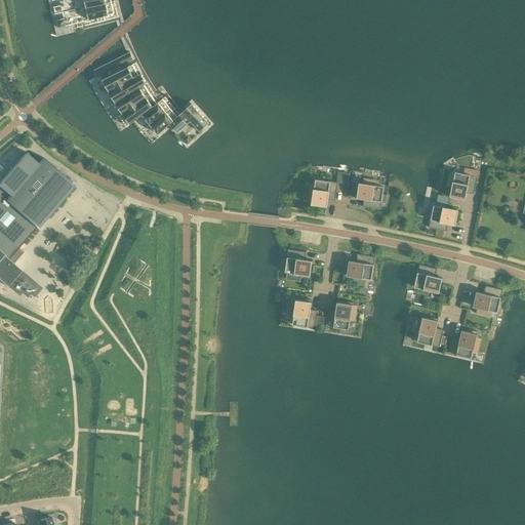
[(106,3),(86,8),(88,21),(97,18),(98,23),(106,21),(105,16),(114,13),(112,2),(106,3)]
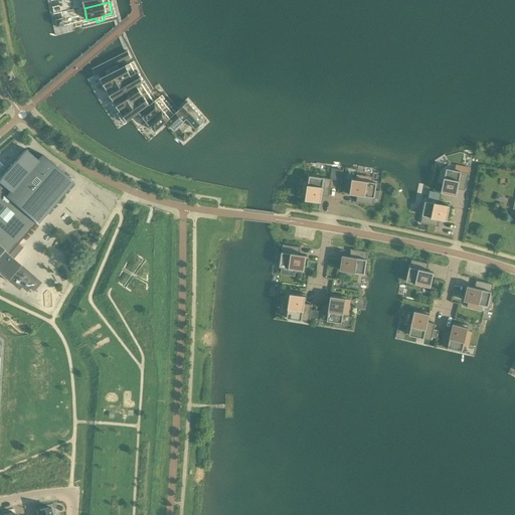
[(59,5),(53,7),(54,14),(61,13),(59,5)]
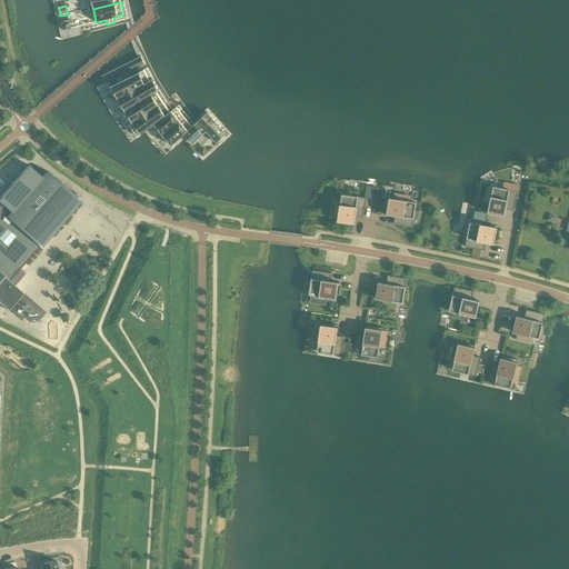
[(69,21),(61,22),(63,30),(71,29),(69,21)]
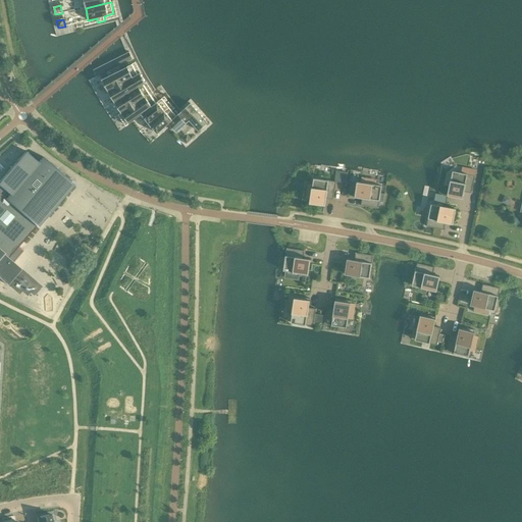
[(93,70),(97,77),(133,59),(129,52),(93,70)]
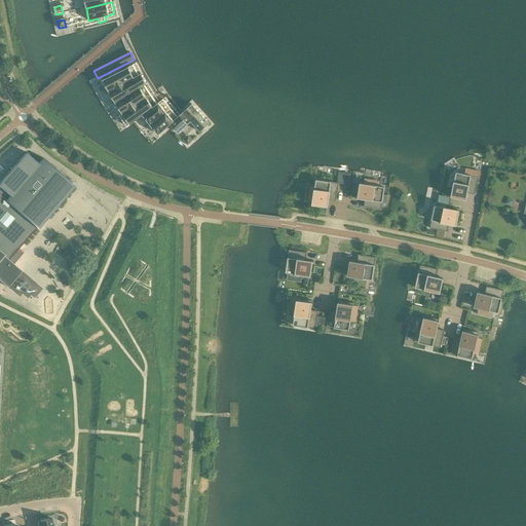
[(157,104),(151,95),(146,98),(140,87),(147,83),(141,73),(134,77),(128,67),(103,80),(130,124),(143,115),(157,104)]
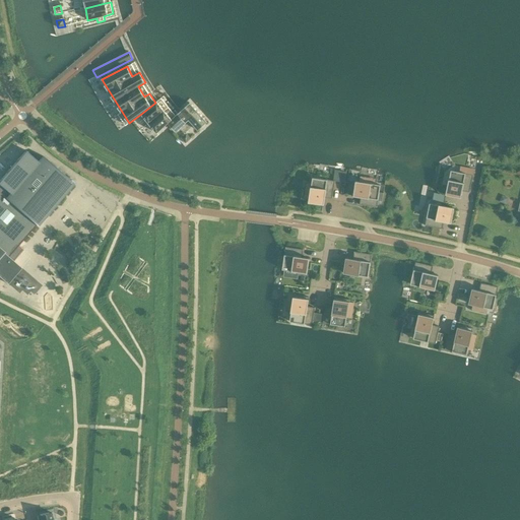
[(155,103),(141,114),(148,123),(169,107),(161,99),(155,103)]
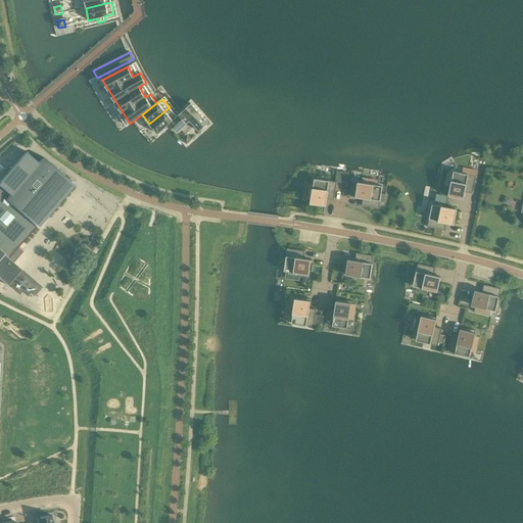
[(191,103),(177,116),(169,124),(177,133),(190,122),(199,131),(208,123),(191,103)]
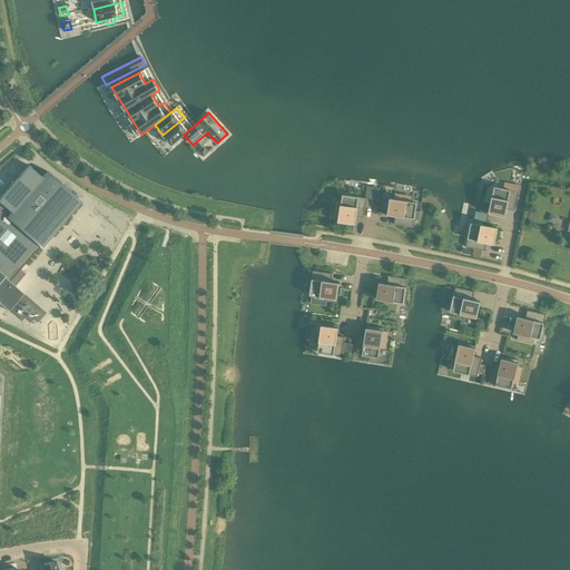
[(185,117),(163,135),(172,146),(184,135),(193,127),(185,117)]
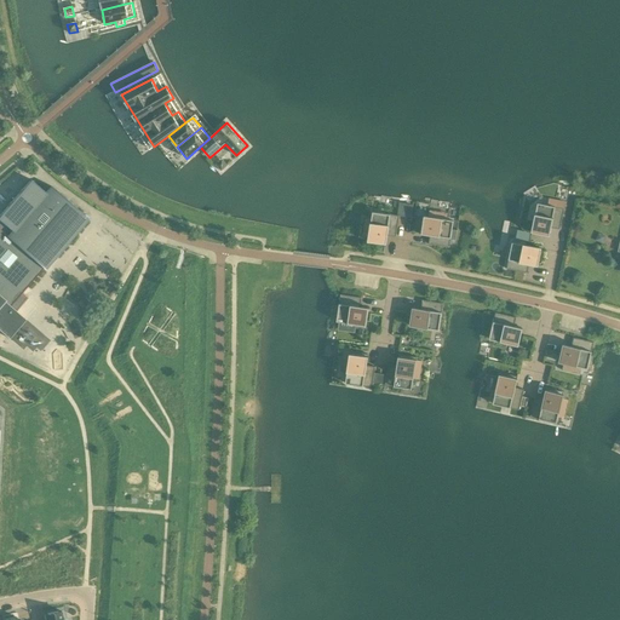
[(228,166),(222,160),(216,165),(222,171),(228,166)]
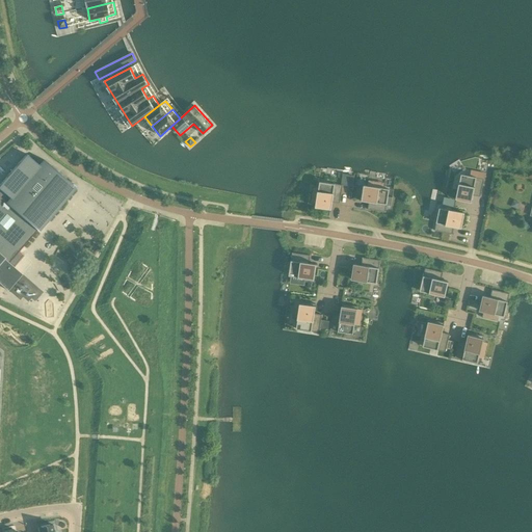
[(76,187),(45,160),(44,161),(45,161),(41,166),(26,154),(0,184),(0,284),(8,291),(23,274),(15,267),(24,256),(20,251),(37,231),(38,231),(38,230),(75,187),(76,187)]
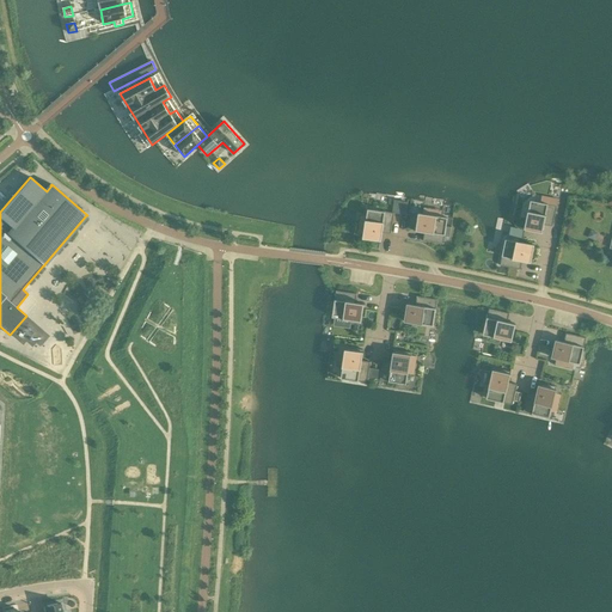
[(393,199),(391,213),(405,214),(408,201),(393,199)]
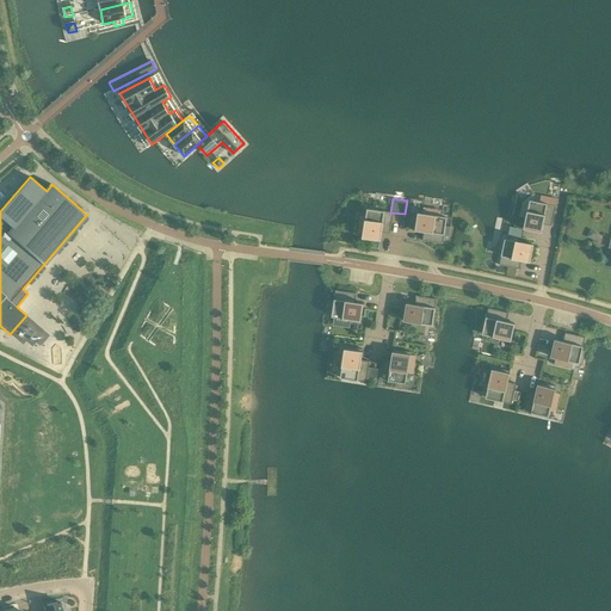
[(556,205),(530,201),(524,228),(541,232),(543,224),(551,226),(556,205)]
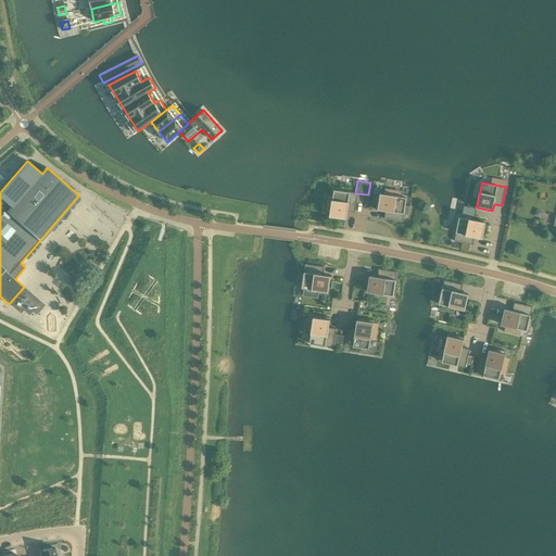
[(355,212),(358,193),(335,190),(330,216),(346,218),(348,211),(355,212)]
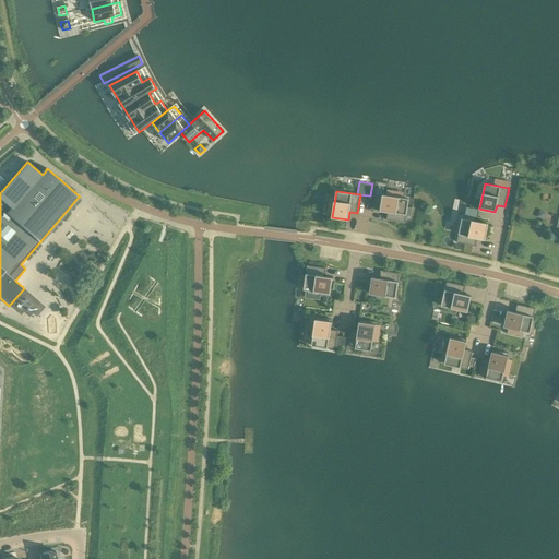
[(409,199),(380,194),(378,211),(388,212),(387,221),(405,223),(406,216),(407,207),(409,199)]
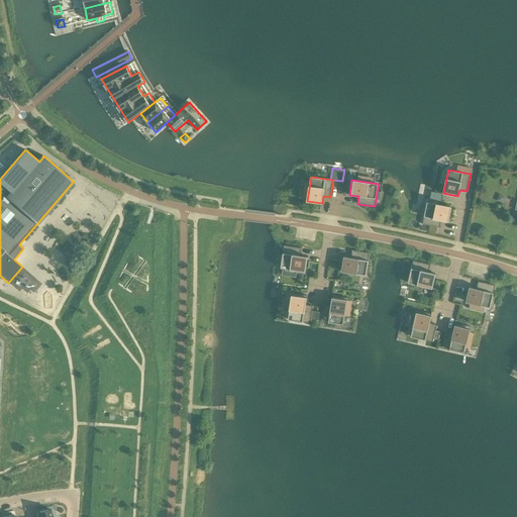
[(499,194),(496,201),(503,204),(506,197),(499,194)]
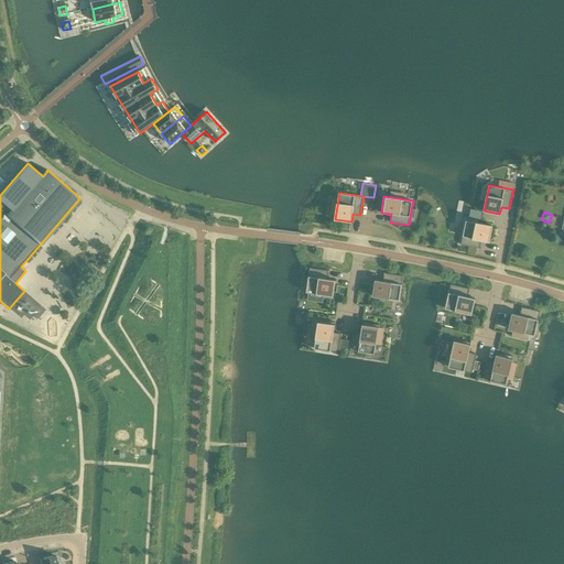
[(492,226),(466,220),(461,245),(469,246),(472,247),(479,248),(481,240),(489,241),(492,226)]
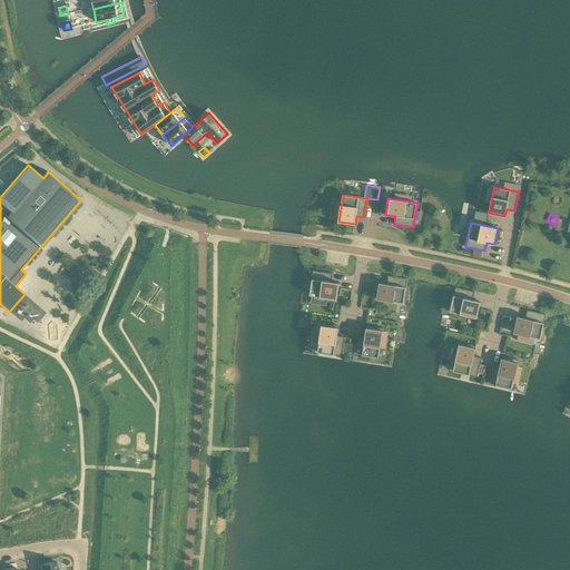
[(474,248),(472,256),(480,258),(482,251),(477,249),(474,248)]
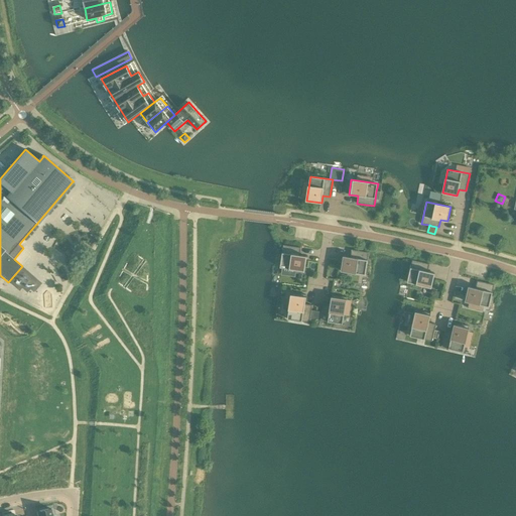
[(280,267),(304,271),(306,256),(299,255),(301,248),(283,245),(280,267)]
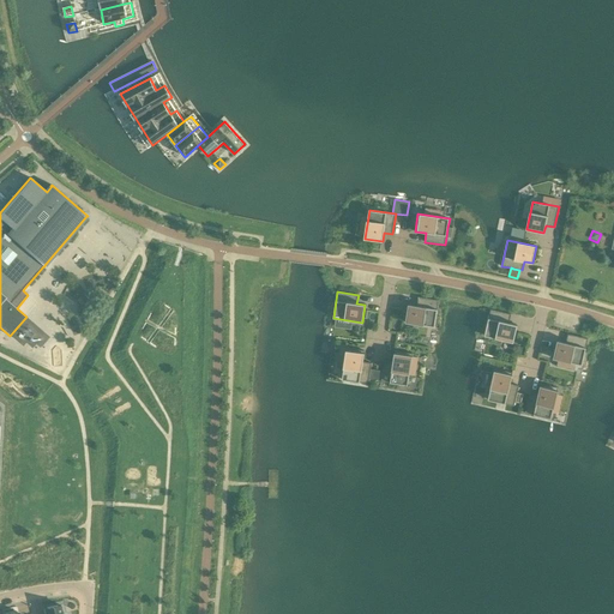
[(409,305),(405,323),(435,327),(439,300),(419,298),(417,306),(409,305)]
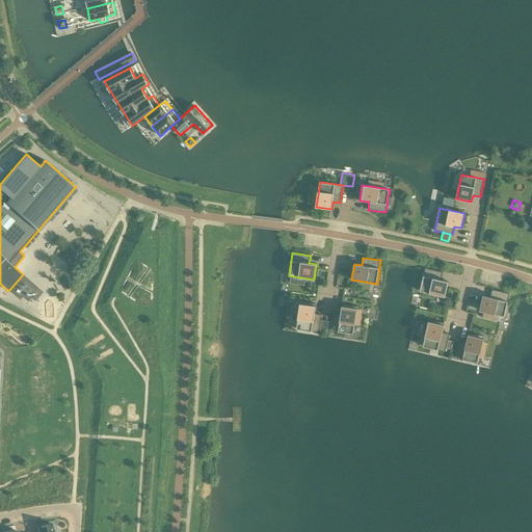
[(420,291),(445,296),(448,282),(441,280),(443,272),(425,268),(420,291)]
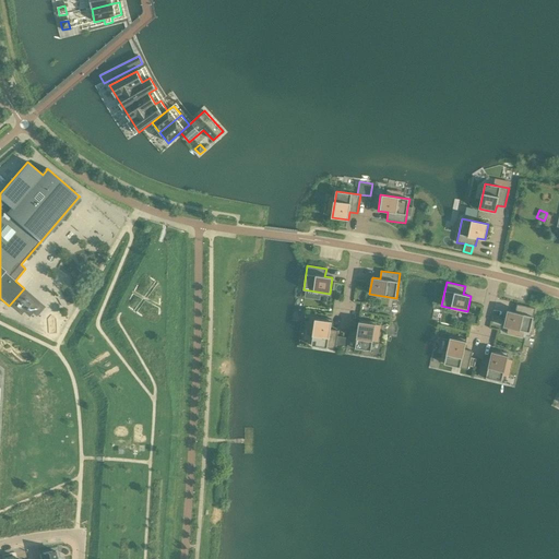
[(74,302),(71,290),(63,293),(68,305),(74,302)]
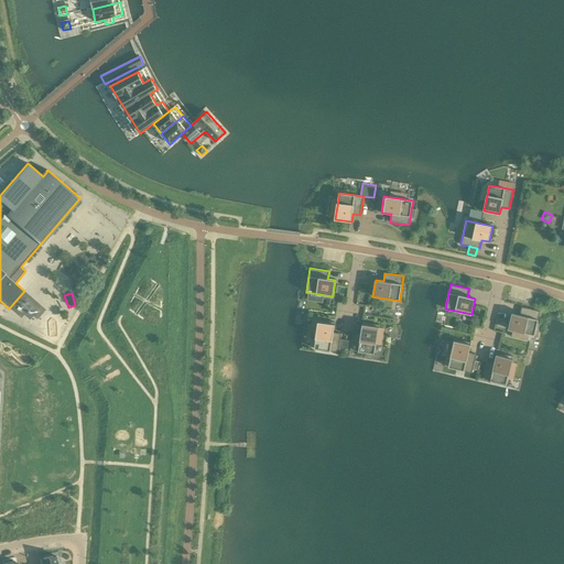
[(512,314),(508,329),(534,336),(540,312),(521,307),(520,315),(512,314)]
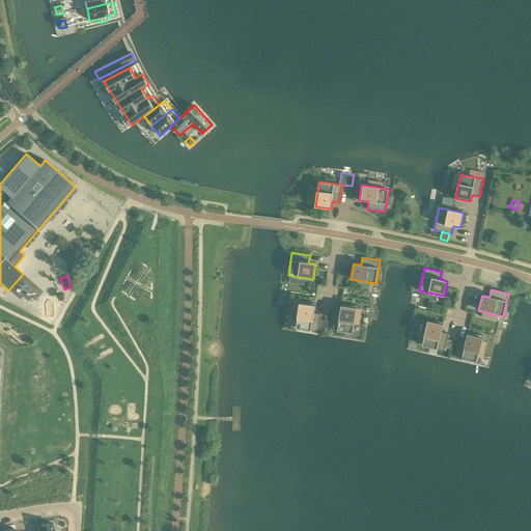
[(300,301),(296,329),(318,332),(319,328),(320,318),(322,314),(313,313),(315,303),(300,301)]
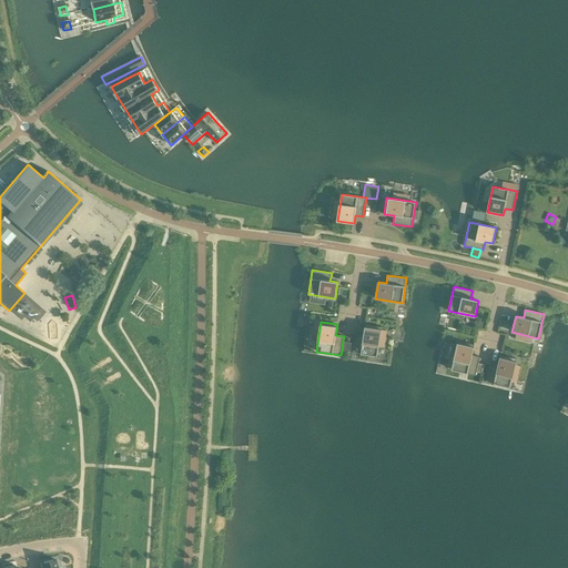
[(353,353),(377,356),(382,327),(365,325),(364,335),(355,334),(354,343),(353,352),(353,353)]
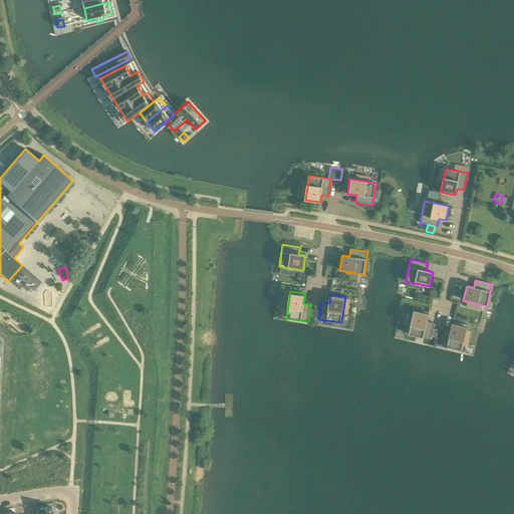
[(427,321),(429,312),(415,308),(409,335),(431,340),(431,336),(433,328),(435,323),(427,321)]
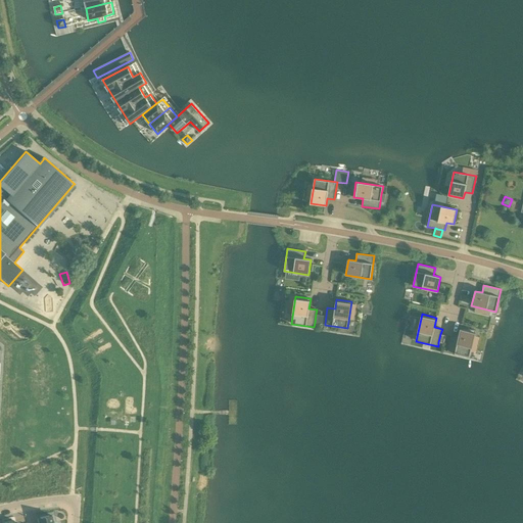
[(459,336),(452,334),(447,351),(470,358),(476,330),(461,327),(459,336)]
